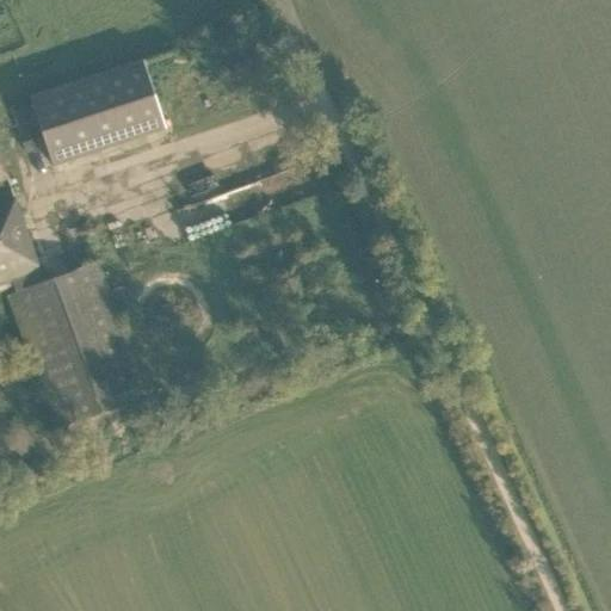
[(0,0),(0,30),(16,23),(4,0),(0,0)]
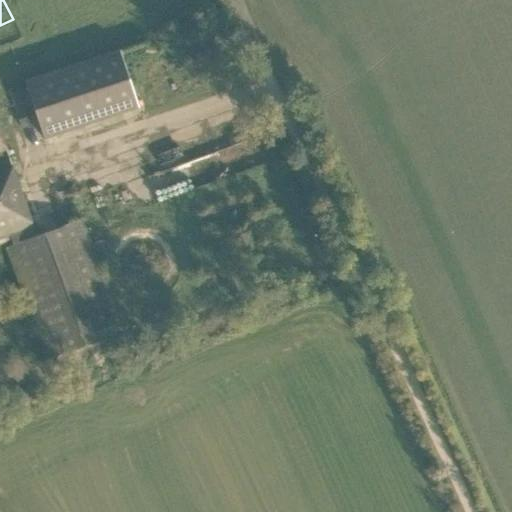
[(24,80),(43,140),(138,109),(119,50),(24,80)]
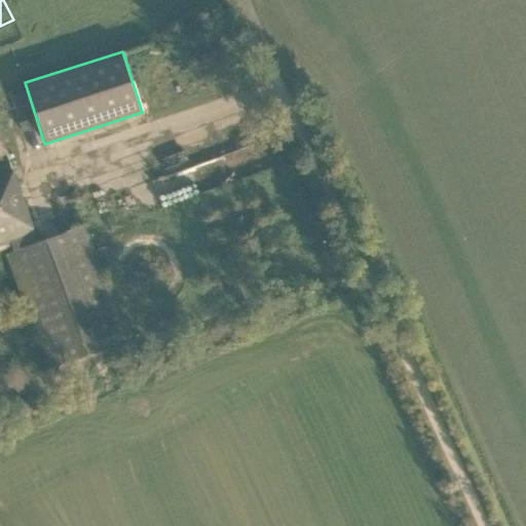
[(0,251),(12,248),(34,239),(0,139),(0,251)]
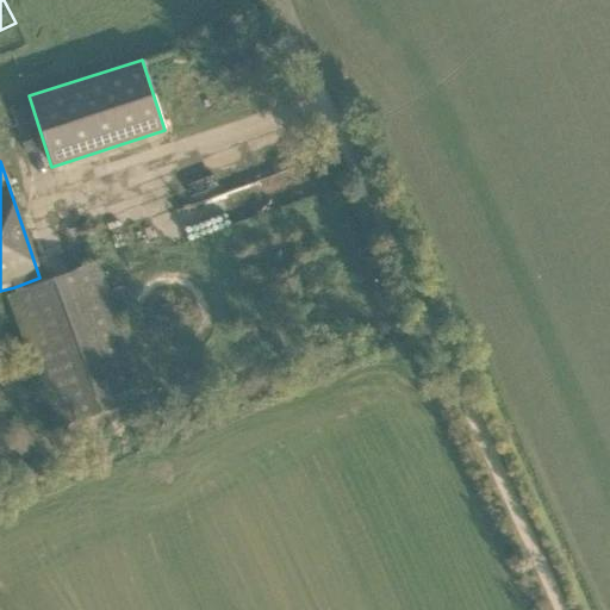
[(226,179),(166,198),(170,211),(230,192),(226,179)]
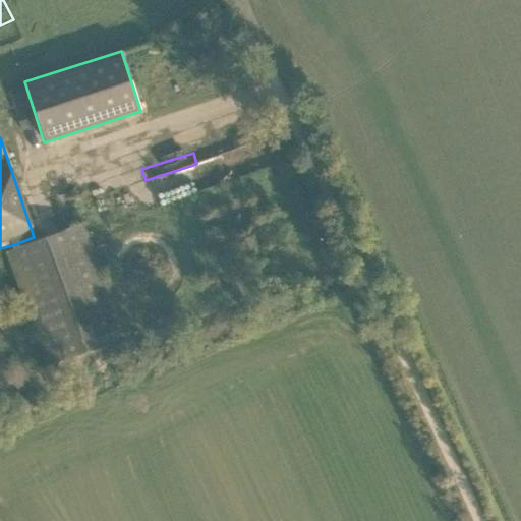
[(34,237),(12,245),(13,250),(4,253),(46,367),(124,339),(83,226),(36,242),(34,237)]
